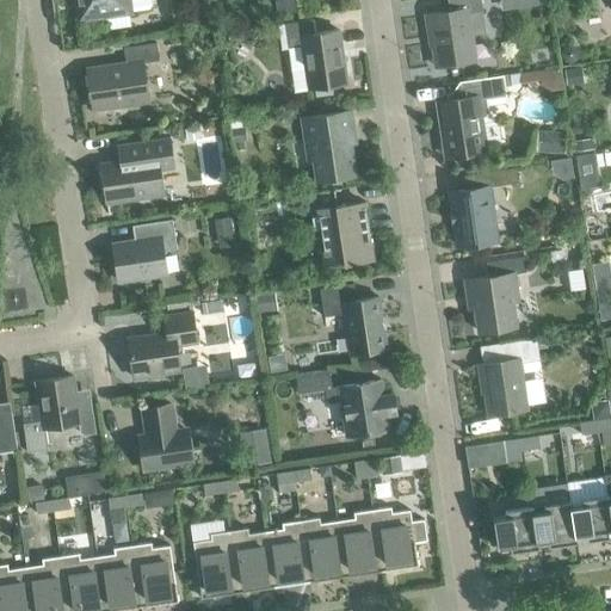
[(75,0),(79,19),(149,10),(152,5),(150,0),(75,0)]
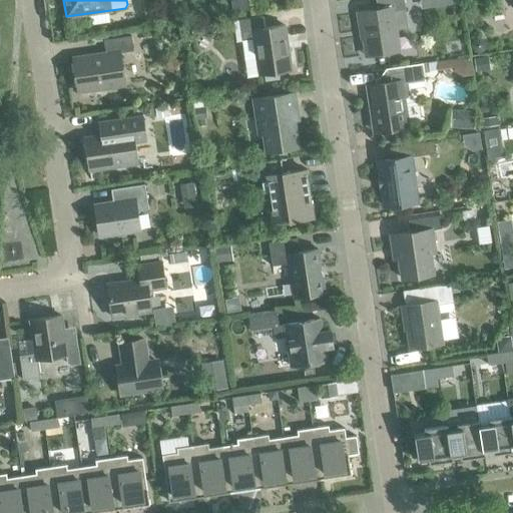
[(362,38),(365,56),(399,51),(393,12),(405,10),(403,0),(375,0),(377,10),(357,13),(359,30),(363,29),(364,37),(362,38)]
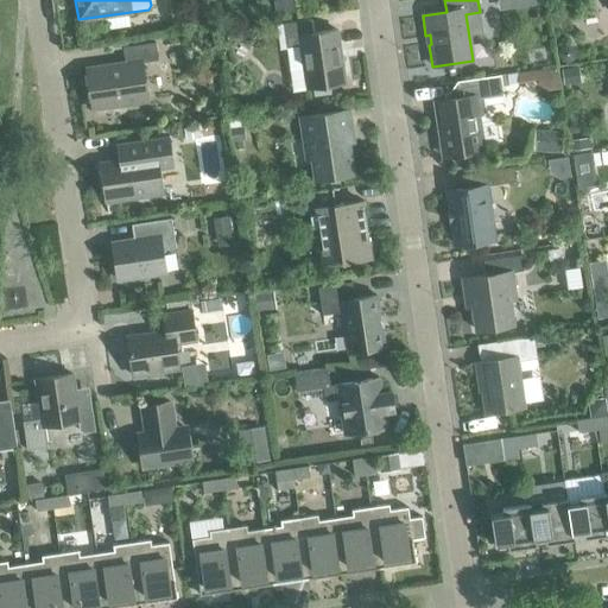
[(301,46),(306,88),(312,88),(329,84),(344,83),(336,30),(312,33),(311,19),(283,24),(286,49),(301,46)]
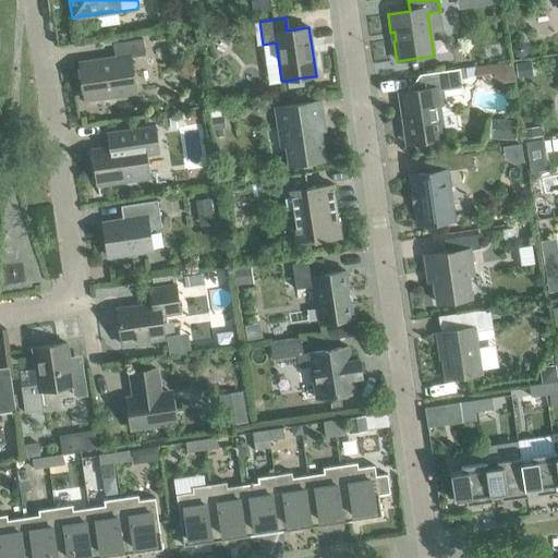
[(145,56),(142,39),(112,44),(114,59),(80,64),(84,100),(89,99),(92,100),(101,99),(102,97),(135,93),(130,58),(145,56)]
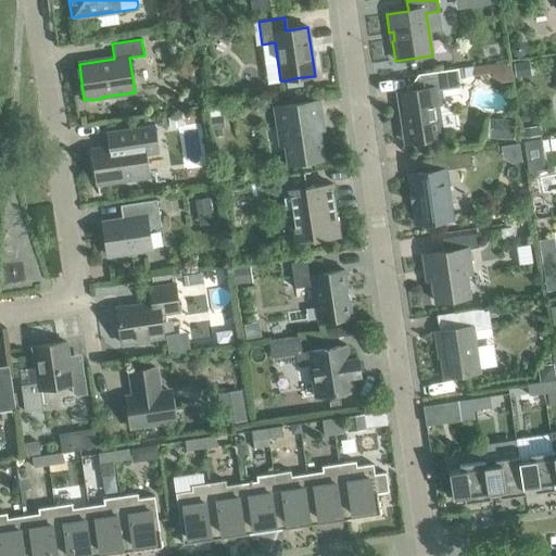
[(529,61),(513,63),(515,78),(531,76),(529,61)]
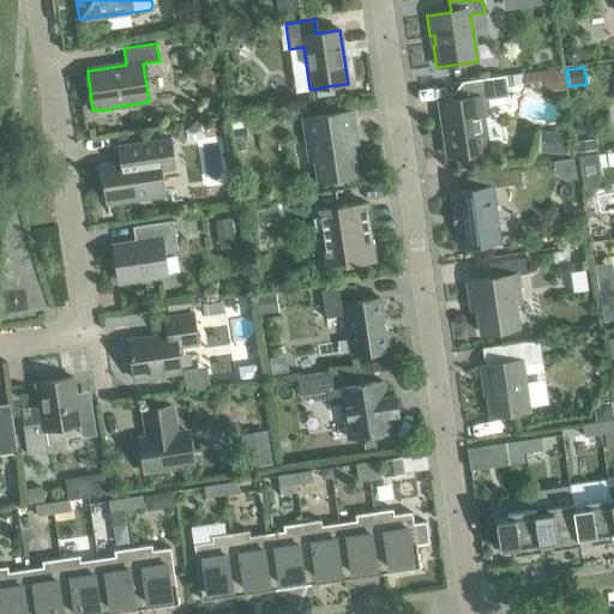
[(522,74),(506,76),(507,86),(523,84),(522,74)]
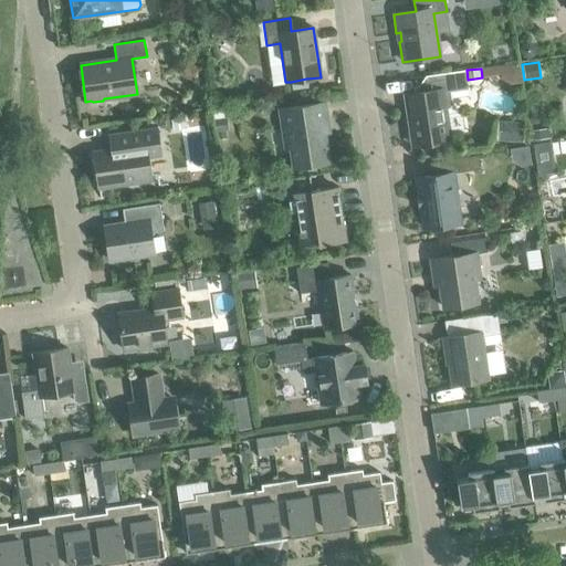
[(448,133),(444,109),(450,108),(450,104),(449,94),(470,92),(468,80),(467,70),(425,76),(427,92),(406,95),(412,146),(430,143),(433,139),(433,135),(448,133)]
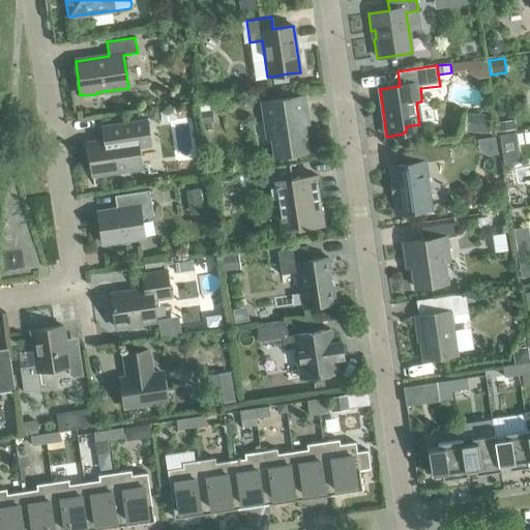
[(287,74),(272,77),(273,84),(288,82),(287,74)]
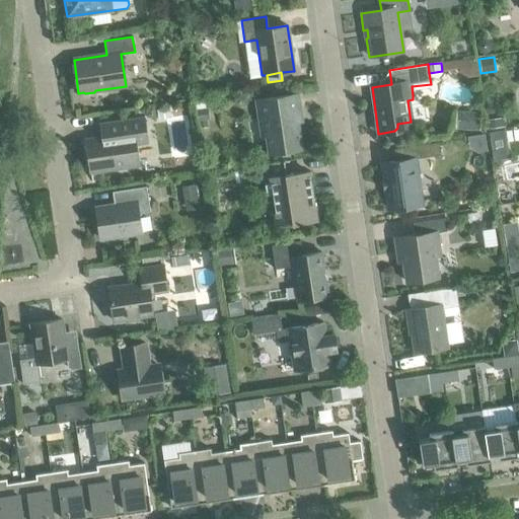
[(297,121),(295,114),(300,113),(297,94),(255,100),(258,120),(264,119),(266,134),(265,134),(265,135),(266,135),(269,153),(301,149),(297,122),(298,122),(298,121),(297,121)]
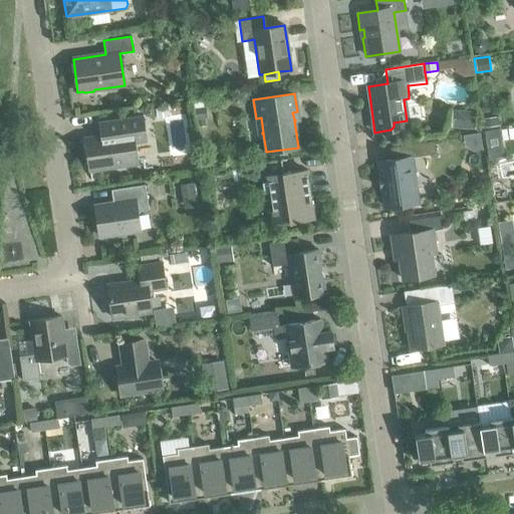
[(168,107),(155,108),(156,118),(169,117),(168,107)]
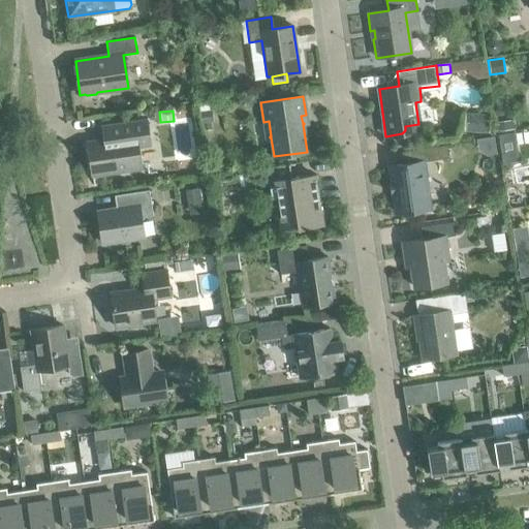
[(212,111),(199,113),(201,124),(210,122),(213,122),(212,111)]
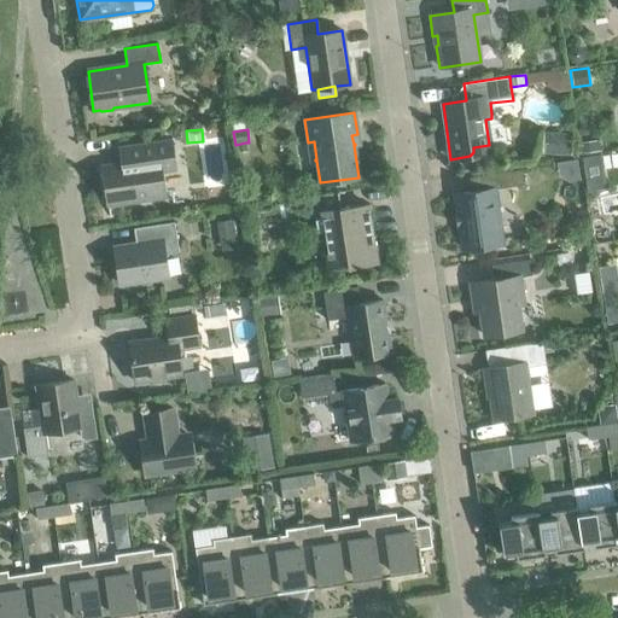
[(543,133),(543,153),(571,155),(571,134),(543,133)]
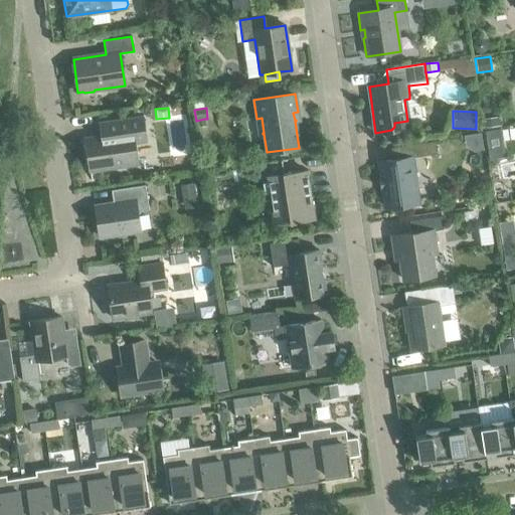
[(106,122),(106,123),(107,133),(105,134),(102,137),(84,139),(91,181),(92,181),(91,171),(137,164),(134,144),(146,142),(142,117),(106,122)]
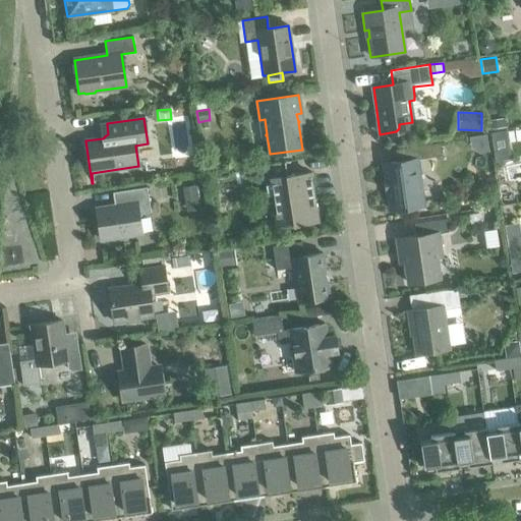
[(506,118),(489,120),(490,129),(506,127),(506,118)]
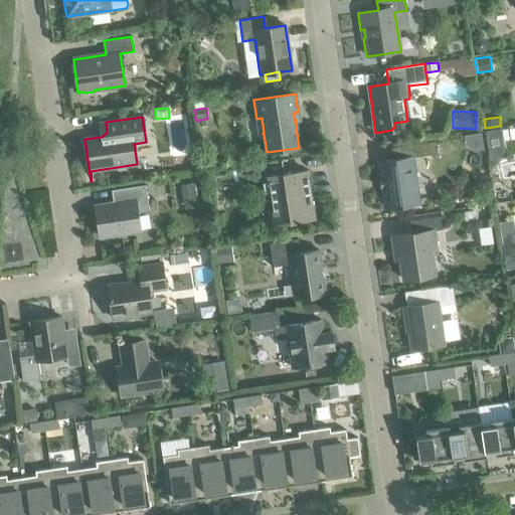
[(204,119),(196,121),(197,128),(205,126),(204,119)]
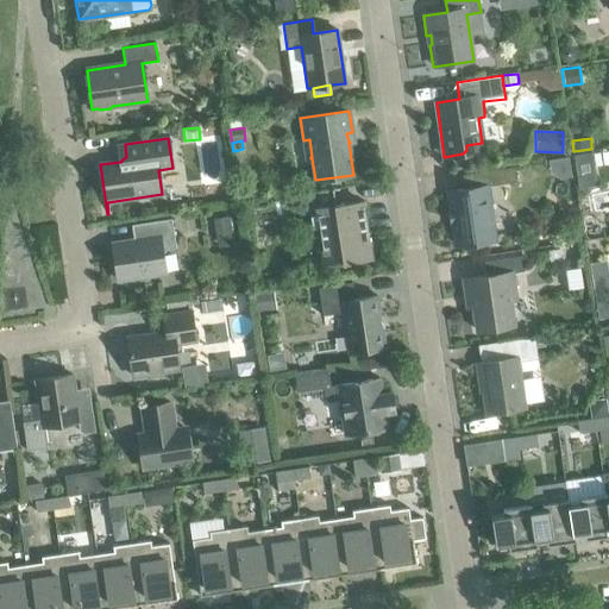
[(591,152),(572,156),(575,171),(594,169),(591,152)]
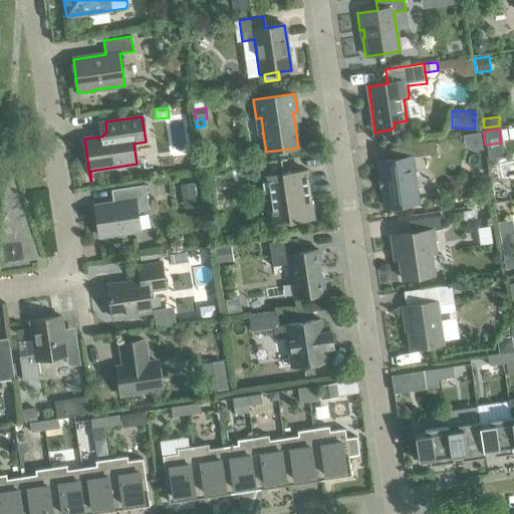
[(400,159),(392,160),(379,162),(387,208),(416,203),(414,187),(415,185),(413,173),(411,171),(410,158),(435,154),(433,142),(398,147),(400,159)]
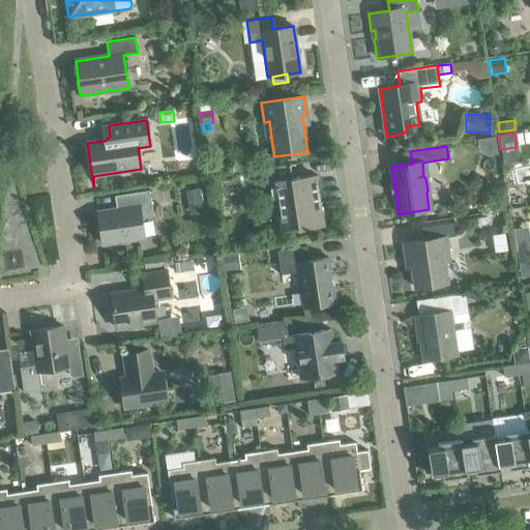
[(283,231),(323,225),(316,176),(292,179),(290,165),(263,169),(265,183),(275,182),(281,221),(283,231)]
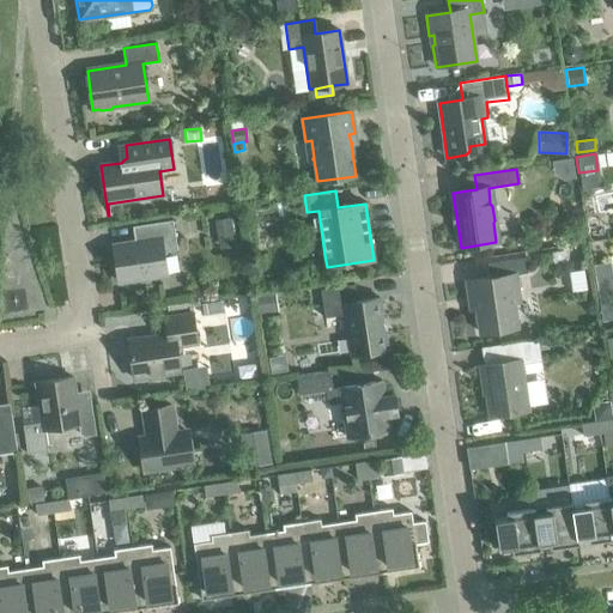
[(229,218),(214,220),(217,235),(231,231),(229,218)]
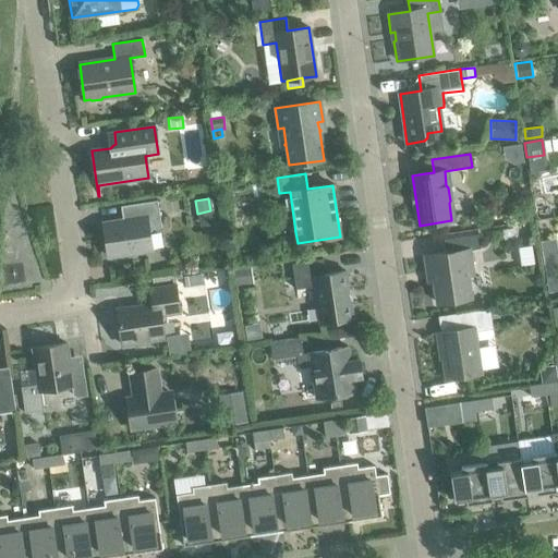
[(148,234),(153,229),(161,228),(157,201),(126,205),(129,217),(125,220),(102,223),(108,257),(152,251),(148,234)]
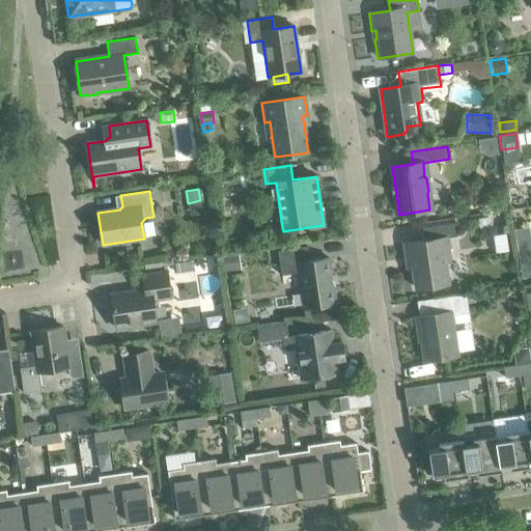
[(488,217),(477,218),(479,229),(491,228),(488,217)]
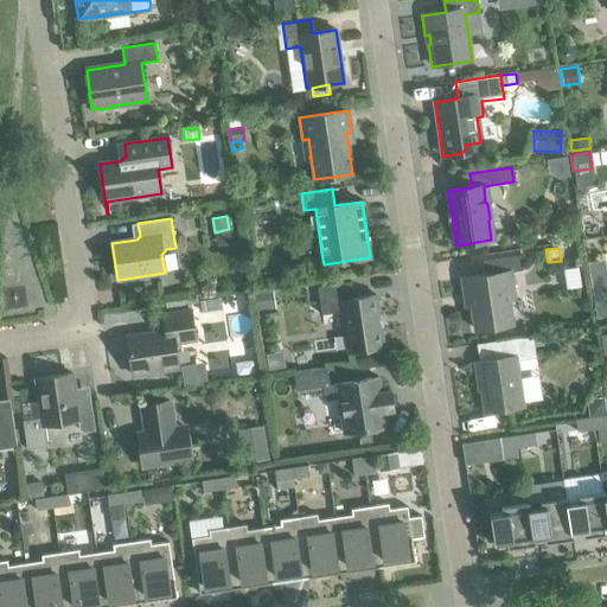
[(471,306),(474,330),(512,324),(506,289),(512,289),(510,273),(522,270),(521,255),(483,261),(485,275),(461,279),(464,296),(470,295),(471,304),(470,304),(470,306),(471,306)]
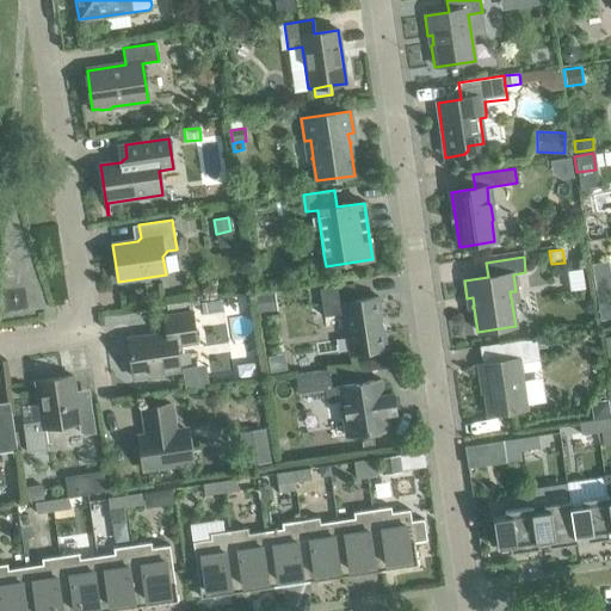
[(382,316),(381,316),(378,297),(356,301),(353,284),(320,289),(323,318),(344,314),(350,355),(386,349),(383,329),(384,329),(384,328),(382,328),(381,319),(383,318),(382,316)]
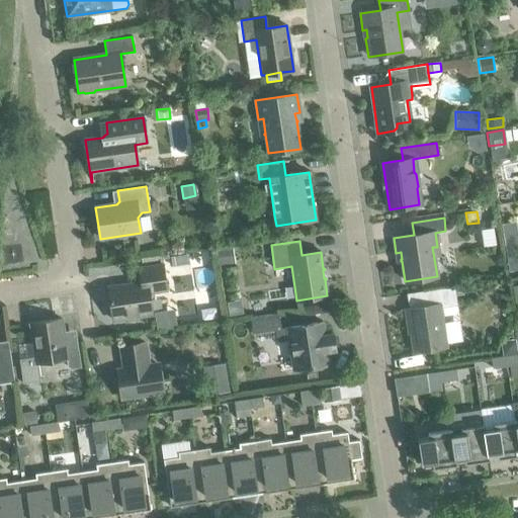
[(517,245),(504,248),(508,272),(517,270),(517,245)]
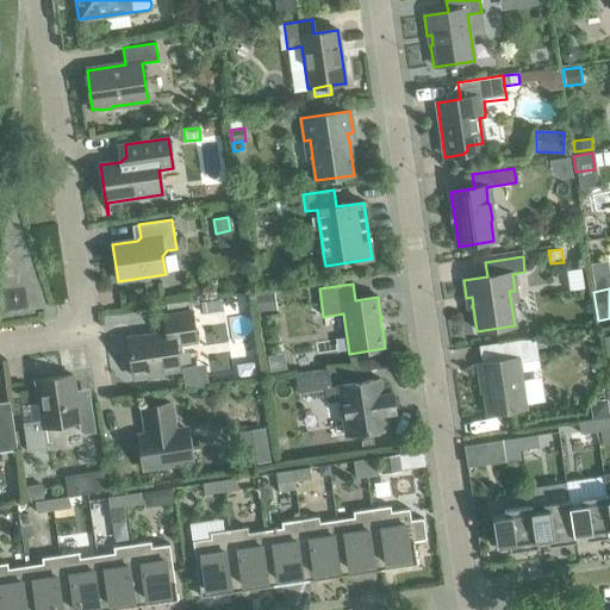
[(274,294),(255,297),(257,312),(277,309),(274,294)]
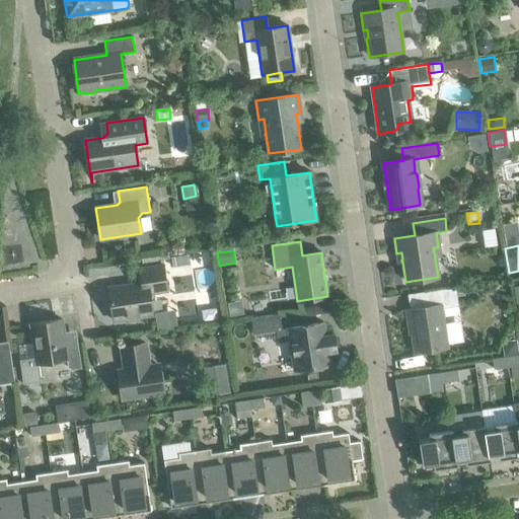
[(187,254),(170,257),(171,267),(188,265),(187,254)]
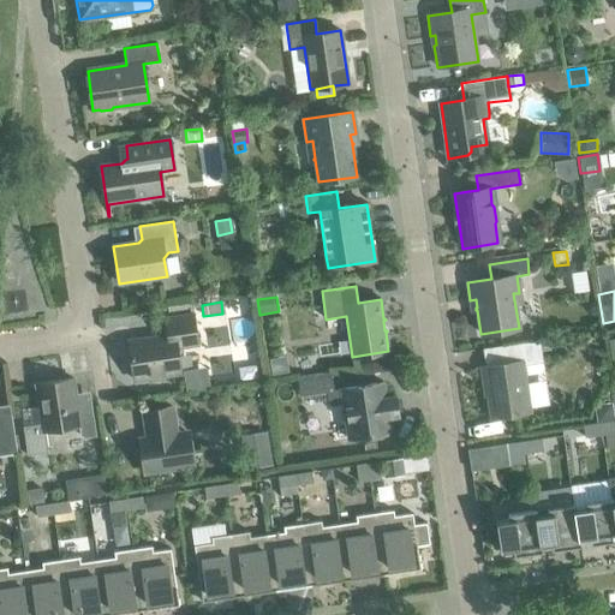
[(183,347),(198,345),(193,315),(165,320),(167,336),(127,342),(133,380),(148,377),(151,381),(163,380),(166,375),(181,372),(178,353),(183,347)]
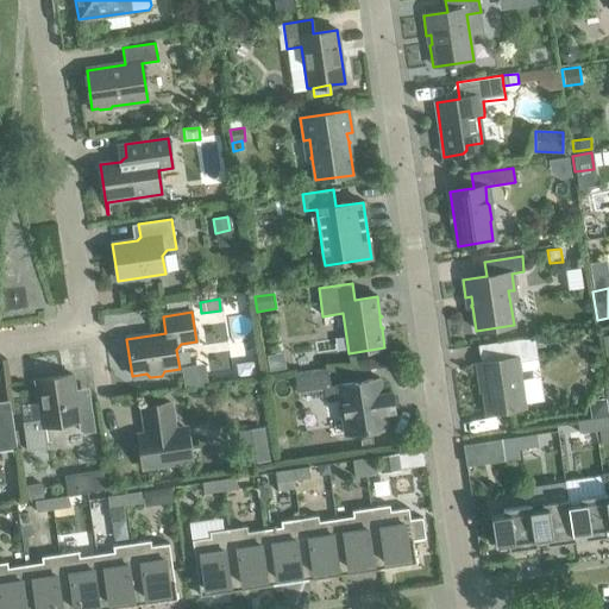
[(498,359),(475,364),(478,385),(483,384),(484,391),(482,393),(485,414),(526,408),(519,362),(537,358),(535,349),(534,340),(534,337),(496,343),(498,359)]
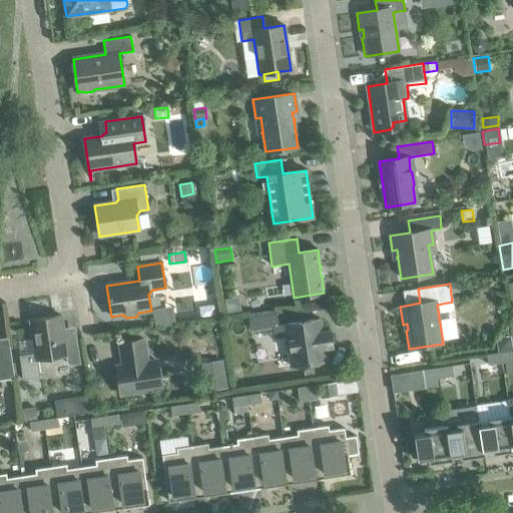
[(458,286),(450,287),(451,294),(459,293),(458,286)]
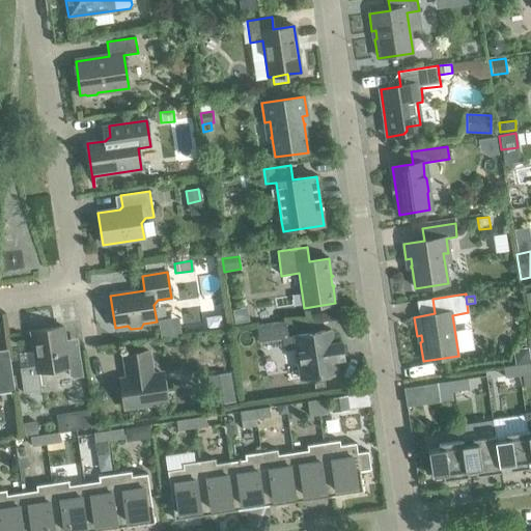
[(335,360),(343,359),(341,342),(333,343),(331,330),(294,336),(295,336),(288,337),(285,322),(256,326),(259,342),(282,339),(283,351),(296,348),(301,380),(337,373),(335,360)]
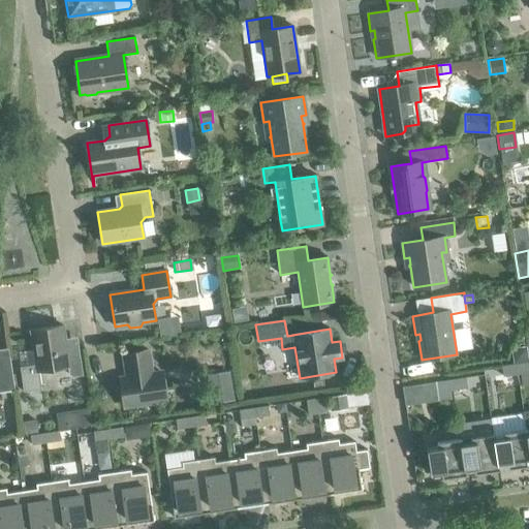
[(79,345),(65,347),(62,325),(31,331),(36,366),(20,368),(24,393),(41,390),(38,371),(67,367),(68,374),(72,377),(83,375),(79,345)]
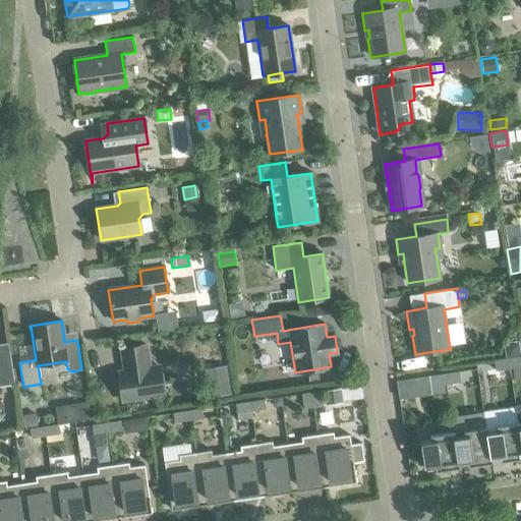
[(518,341),(504,343),(506,357),(520,355),(518,341)]
